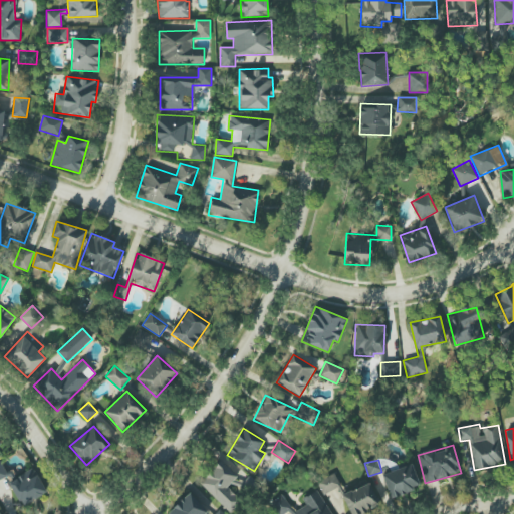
[(0,461),(0,479),(8,476),(1,461),(0,461)]
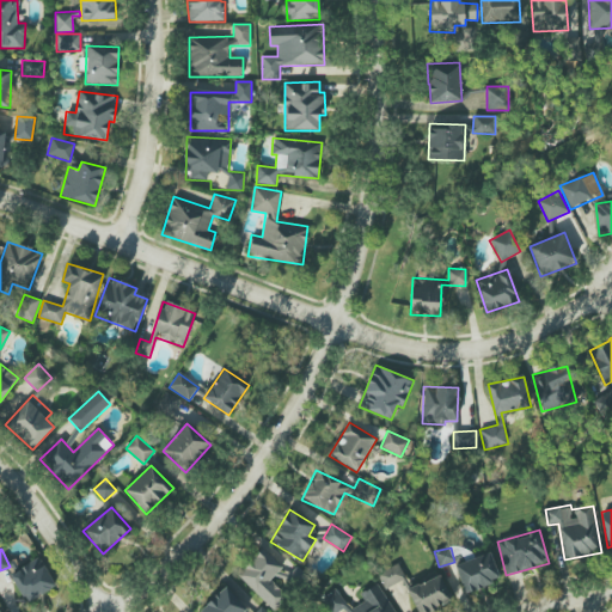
[(288,598),(273,582),(285,571),(263,549),(237,575),(274,611),(288,598)]
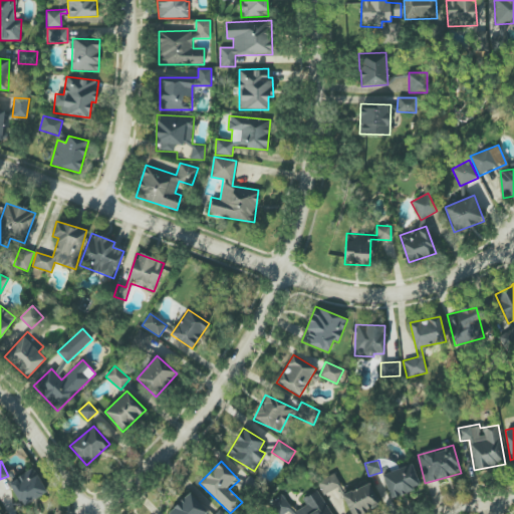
[(382,473),(390,497),(420,488),(413,465),(382,473)]
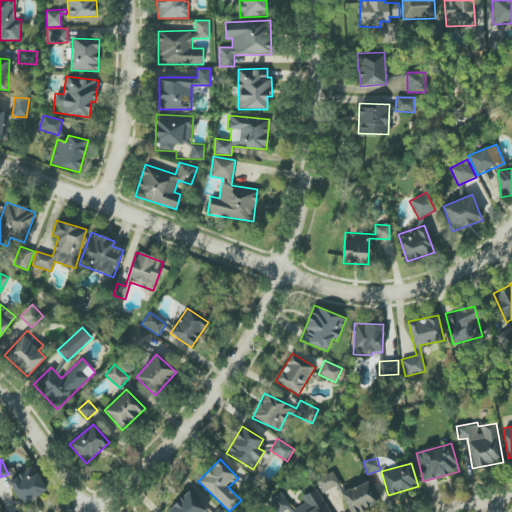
[(47,491),(33,466),(8,480),(22,505),(47,491)]
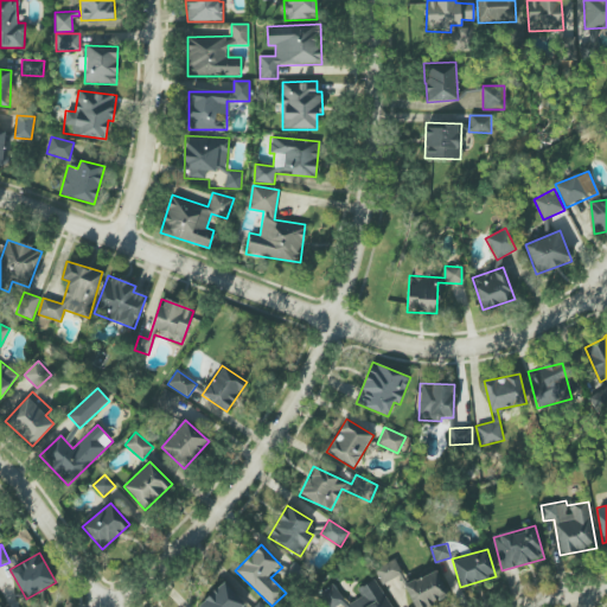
[(374,569),(381,585),(402,575),(395,560),(374,569)]
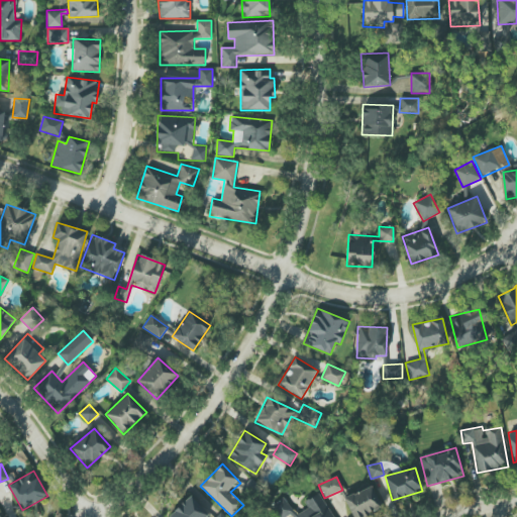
[(360,516),(382,508),(372,486),(344,498),(351,516),(360,516)]
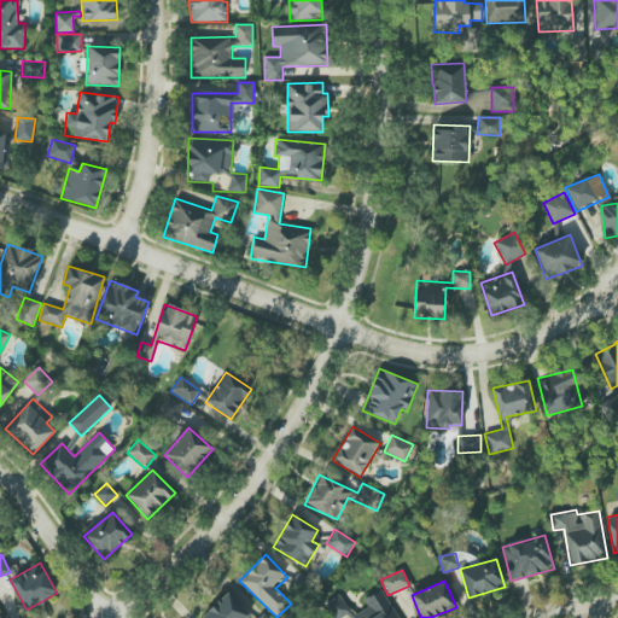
[(351,617),(398,617),(382,589),(363,600),(368,607),(354,616),(340,594),(324,604),(332,617),(342,617),(349,613),(351,617)]
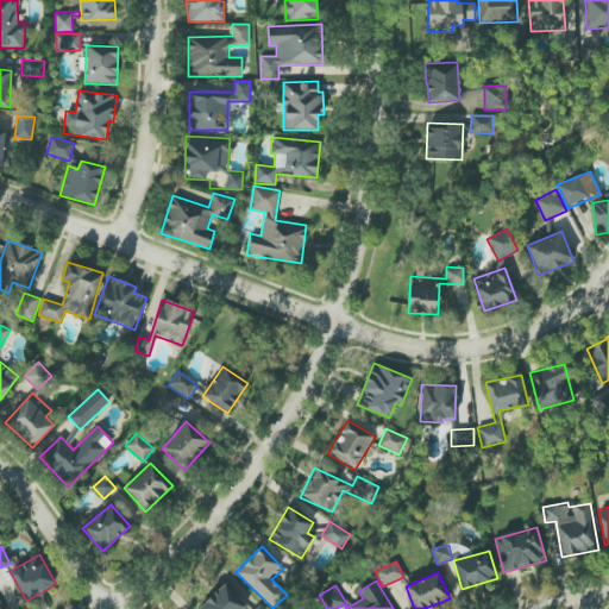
[(242,608),(245,606),(223,584),(198,608),(242,608)]
